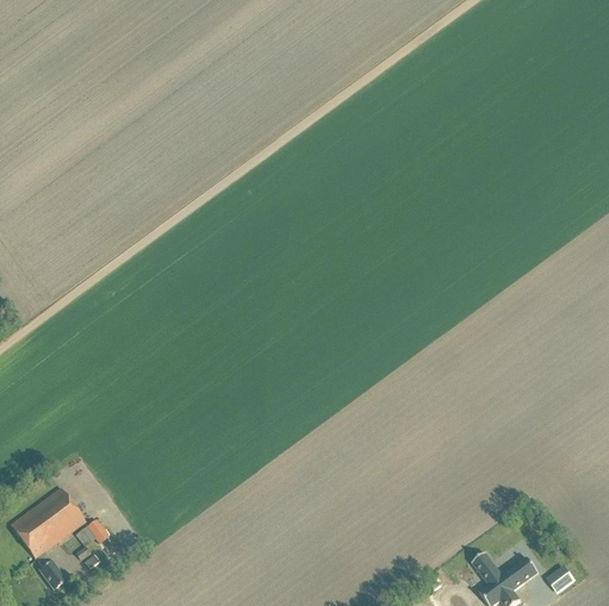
[(64,580),(43,553),(85,522),(58,487),(10,523),(42,567),(37,569),(51,589),(64,580)]
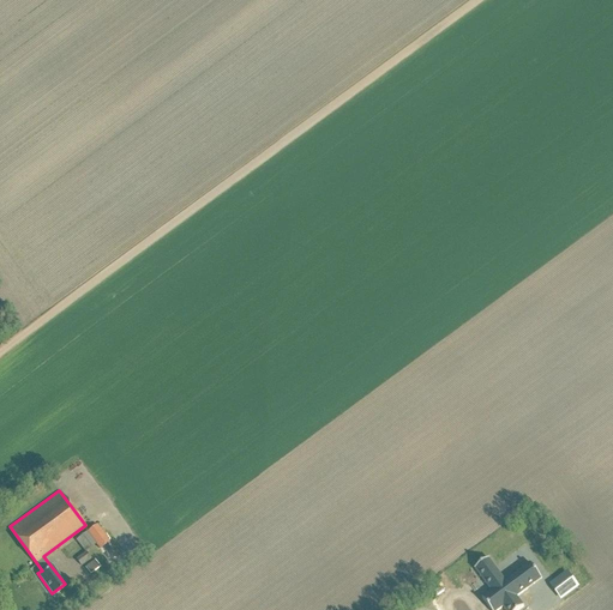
[(118,553),(96,521),(85,529),(85,530),(74,538),(83,549),(73,556),(78,562),(88,555),(84,549),(95,542),(108,560),(118,553)]
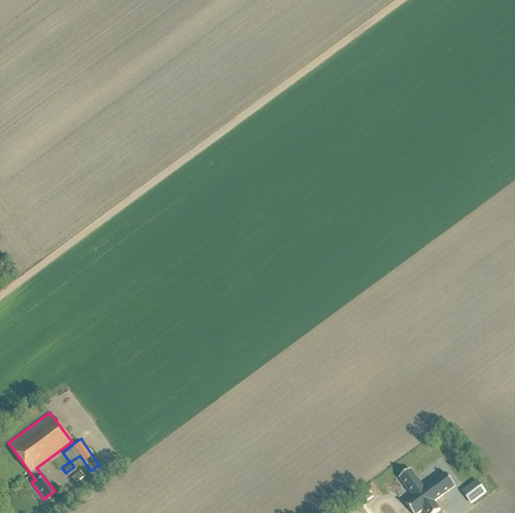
[(70,474),(75,480),(83,474),(79,468),(70,474)]
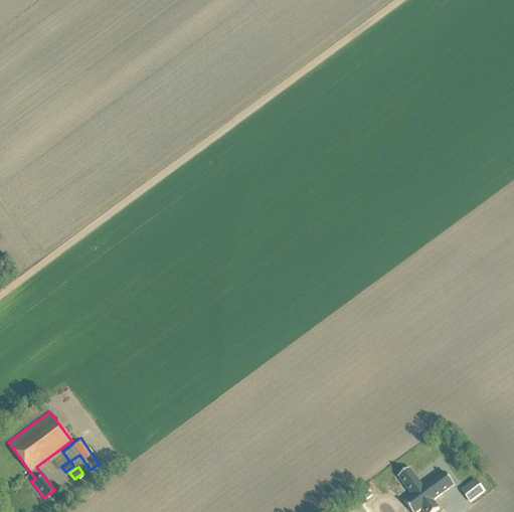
[(422,486),(408,467),(397,475),(411,495),(403,501),(411,511),(414,511),(421,507),(424,511),(432,511),(439,507),(433,499),(454,484),(444,471),(422,486)]
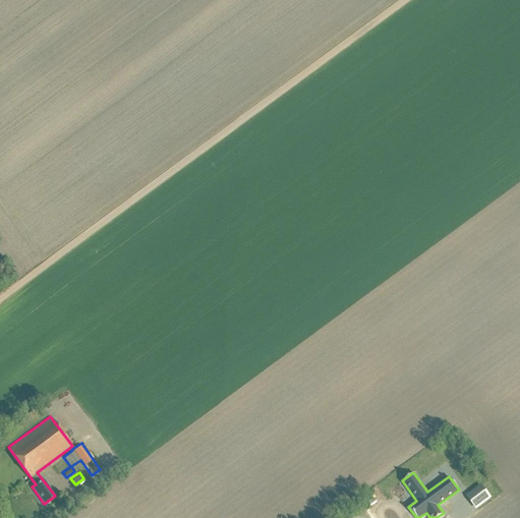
[(466,494),(475,508),(492,497),(482,482),(466,494)]
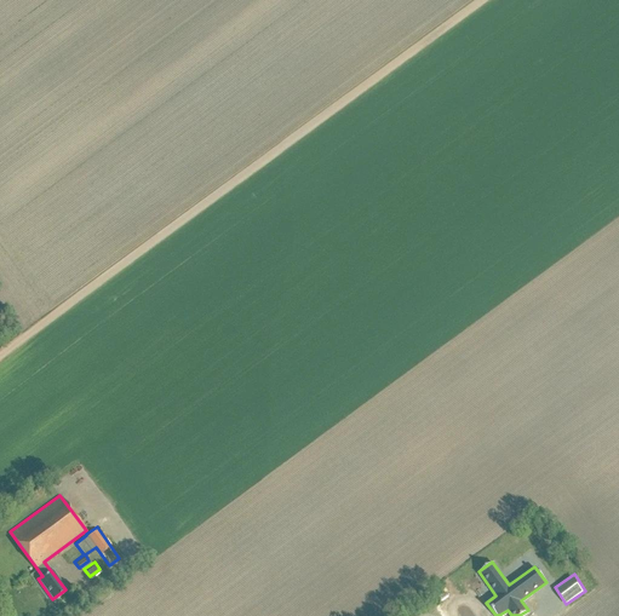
[(445,615),(468,615),(453,596),(439,606),(445,615)]
